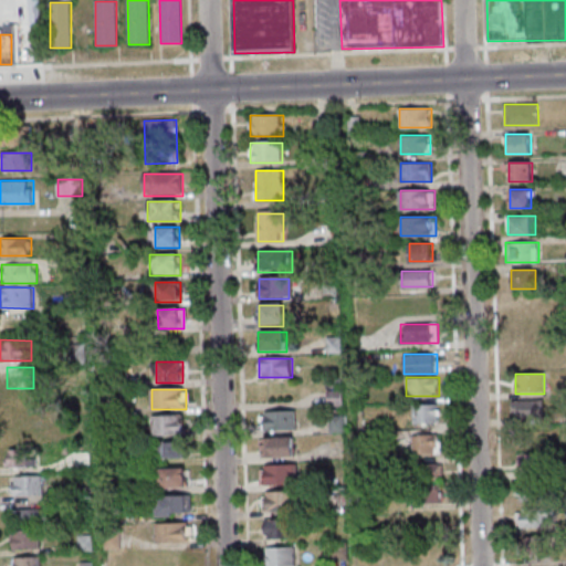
[(544,401),(513,401),(513,419),(544,419),(544,401)]
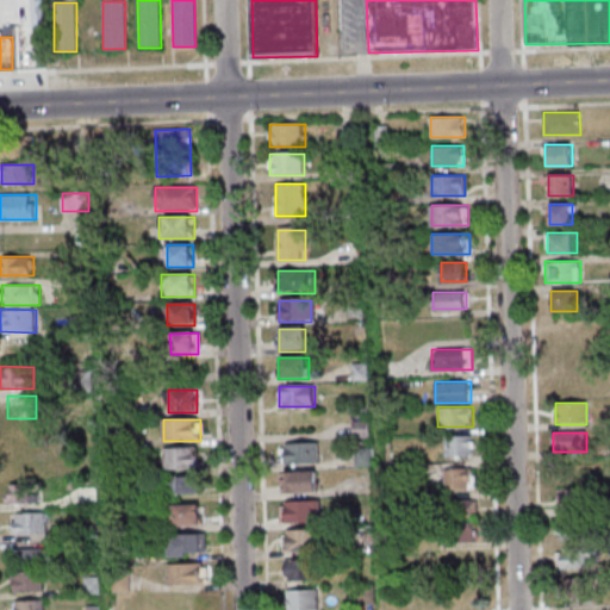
[(475,455),(475,435),(444,435),(444,455),(475,455)]
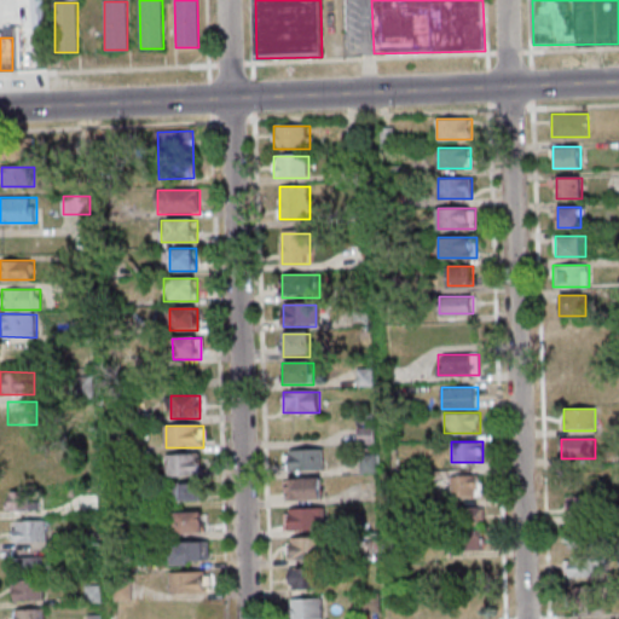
[(287,451),(287,472),(325,472),(325,451),(287,451)]
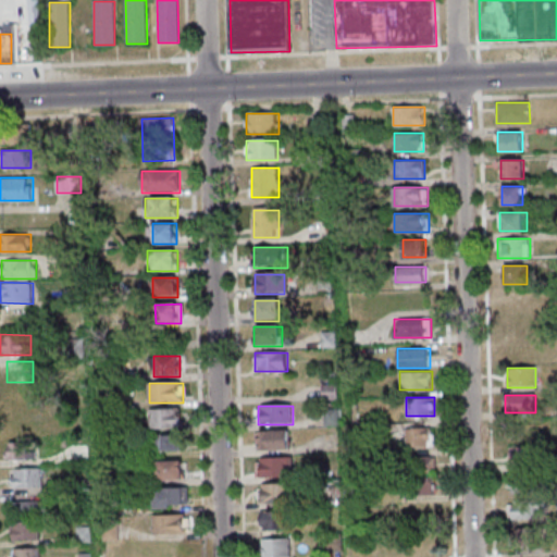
[(183,409),(150,409),(150,430),(183,430),(183,409)]
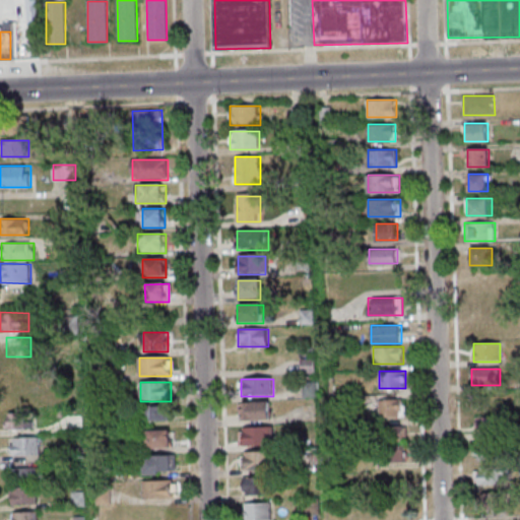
[(405,398),(379,398),(379,416),(405,416),(405,398)]
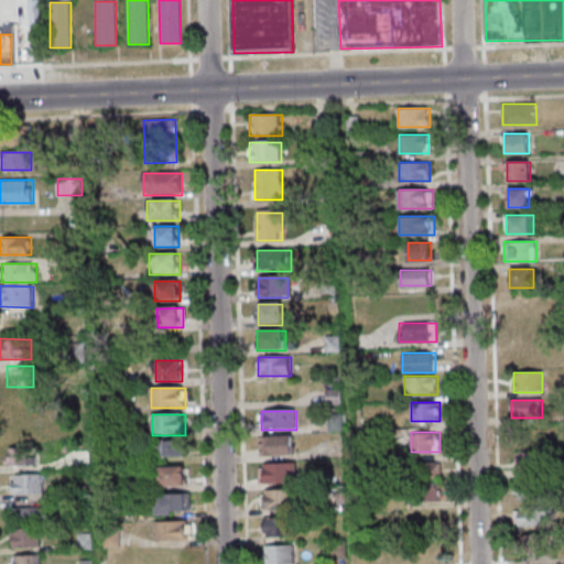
[(293,456),(293,437),(262,437),(262,456),(293,456)]
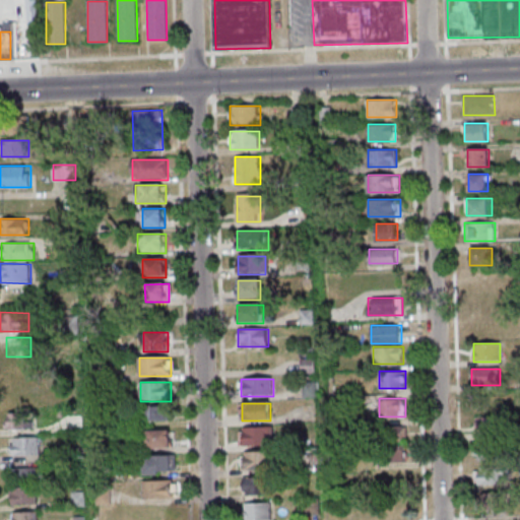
[(171,421),(171,406),(142,406),(142,421),(171,421)]
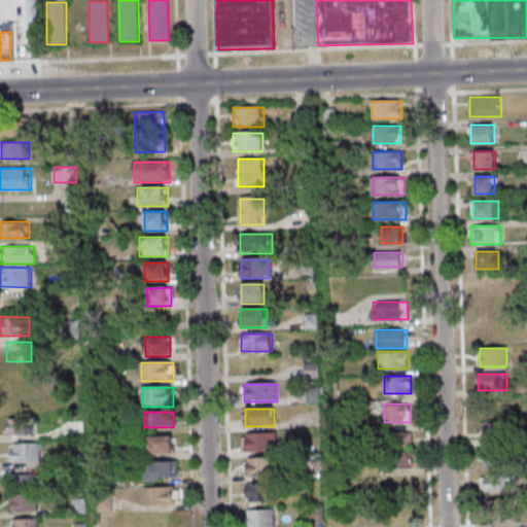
[(8,436),(28,436),(27,418),(8,419),(8,436)]
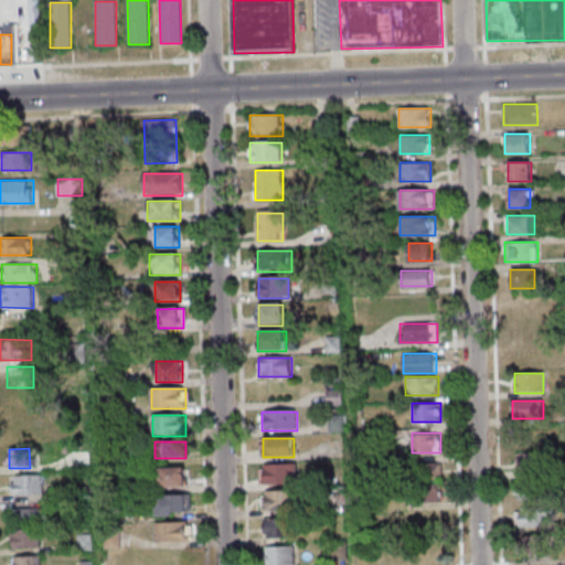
[(518,454),(518,475),(546,475),(546,454),(518,454)]
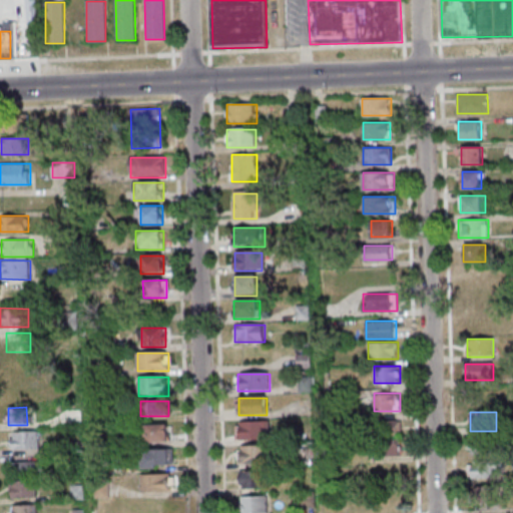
[(400,456),(400,421),(374,420),(373,456),(400,456)]
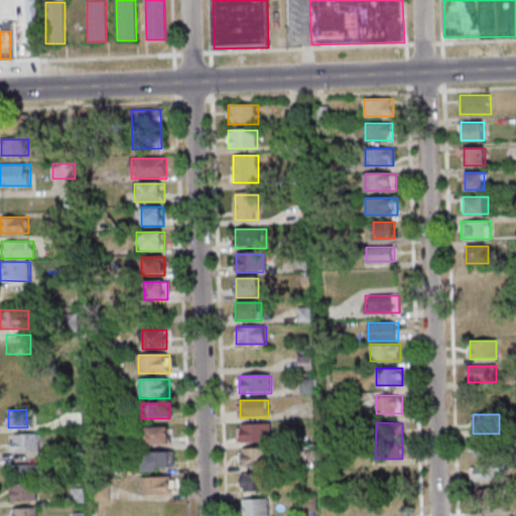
[(272,441),(272,424),(239,424),(239,441),(272,441)]
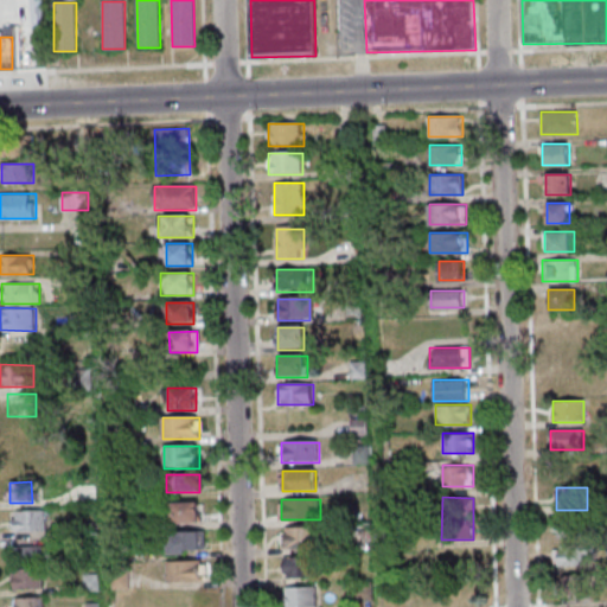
[(200,524),(200,503),(170,503),(170,524),(200,524)]
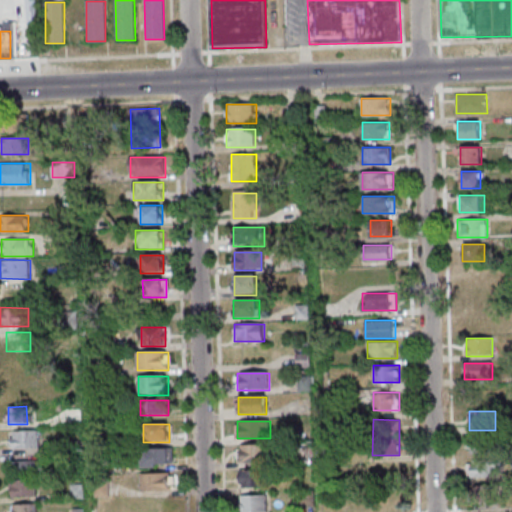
[(38,431),(11,431),(11,449),(38,449),(38,431)]
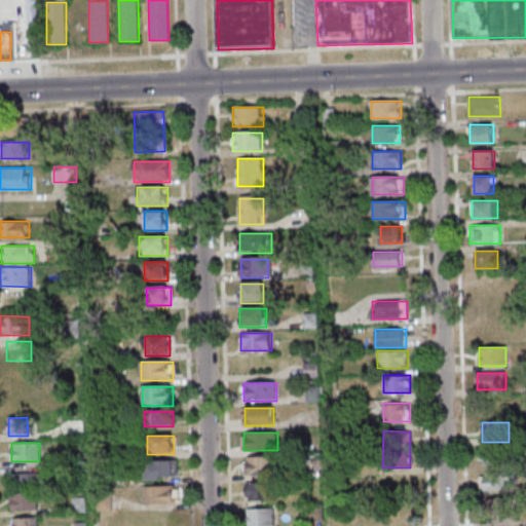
[(480,448),(480,465),(505,465),(505,448),(480,448)]
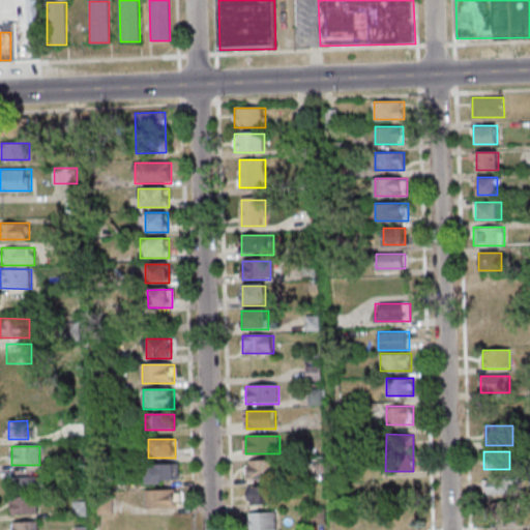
[(248,461),(248,479),(276,479),(276,461),(248,461)]
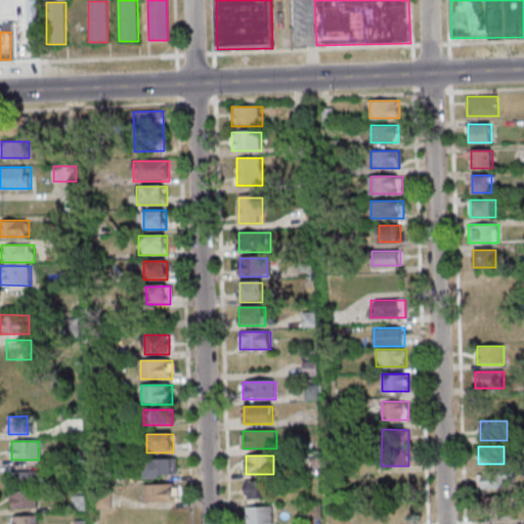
[(177,459),(144,459),(144,477),(177,477),(177,459)]
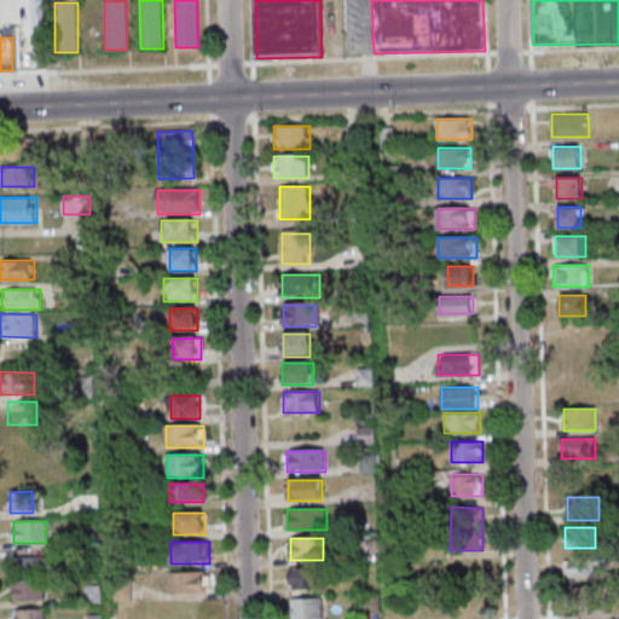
[(53,557),(15,557),(15,574),(53,574),(53,557)]
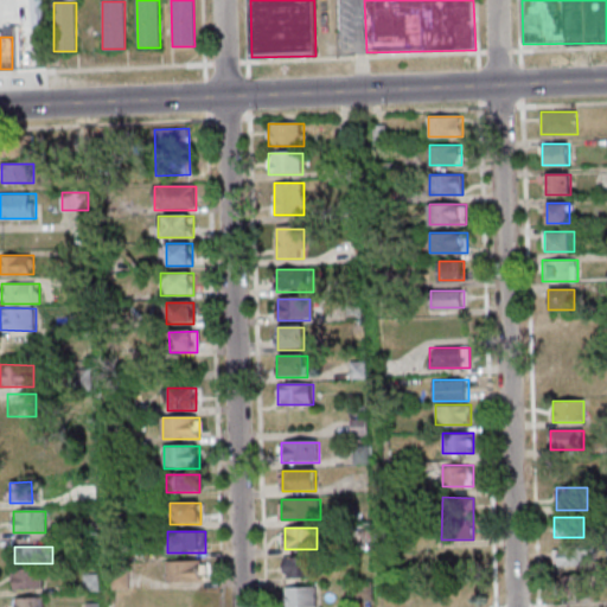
[(586,567),(586,547),(557,547),(557,567),(586,567)]
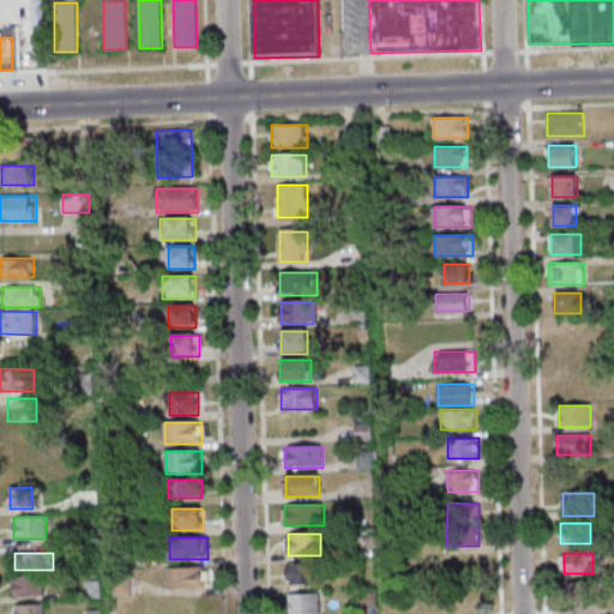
[(288,564),(288,583),(319,583),(319,564),(288,564)]
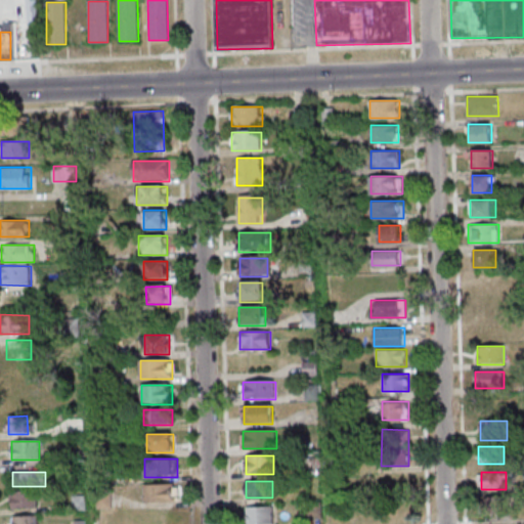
[(144,484),(144,501),(177,501),(177,484),(144,484)]
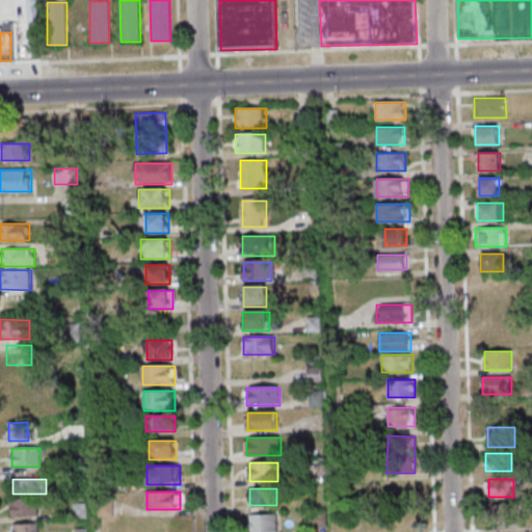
[(10,500),(10,516),(36,516),(36,500),(10,500)]
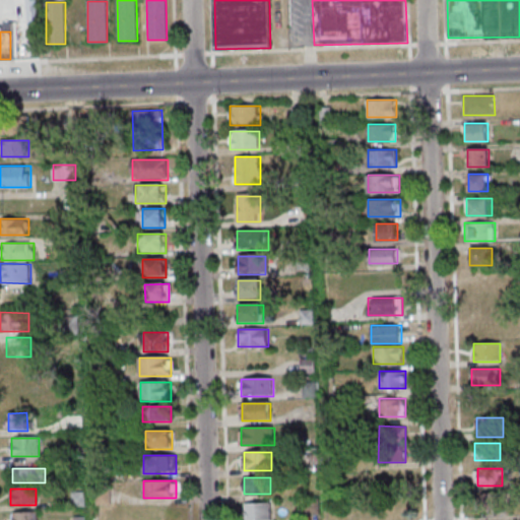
[(271,519),(271,502),(246,502),(246,519),(271,519)]
